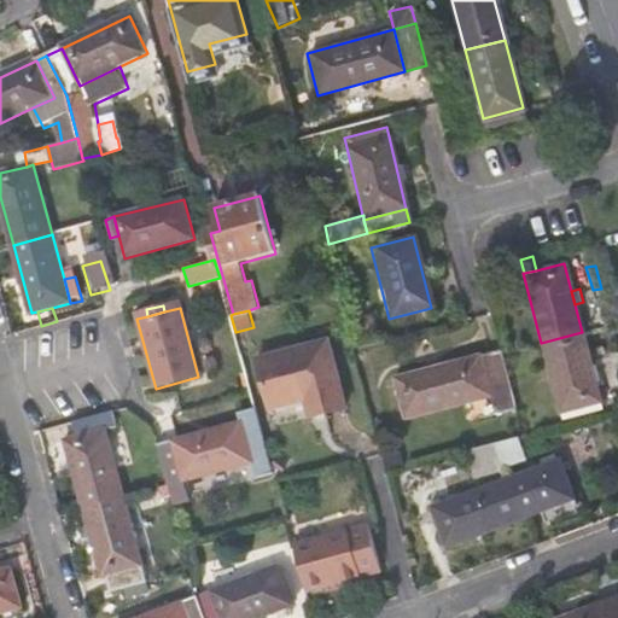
[(371,338),(367,322),(350,326),(355,343),(371,338)]
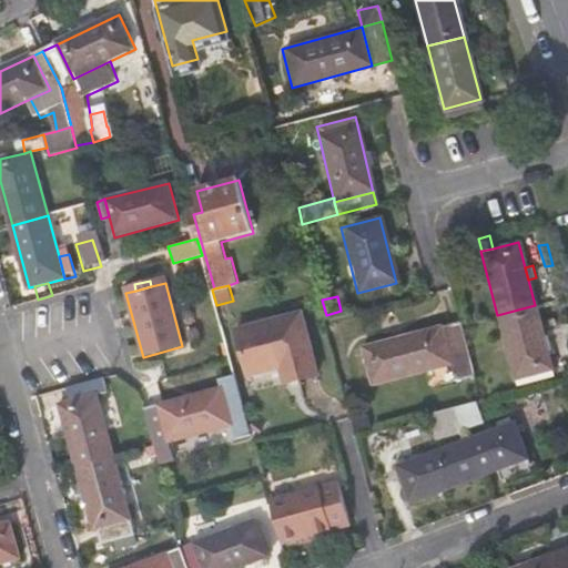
[(497,315),(514,379),(551,369),(535,305),(497,315)]
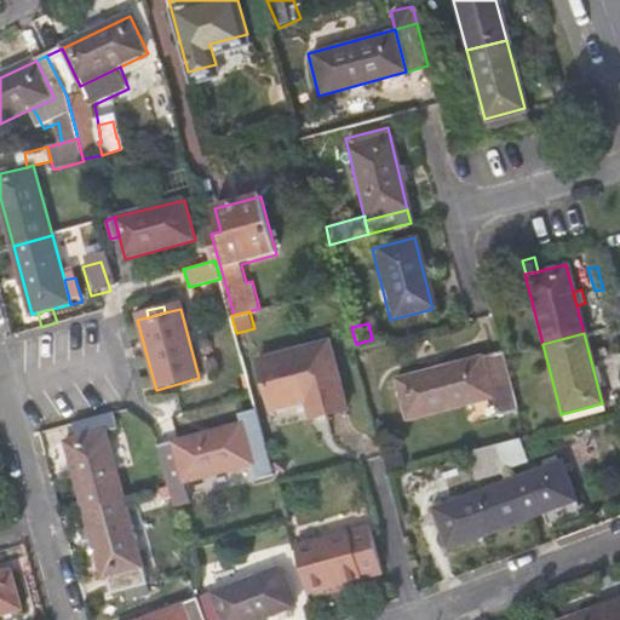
[(316,394),(321,412),(345,406),(327,338),(256,356),(269,407),(303,397),(316,394)]
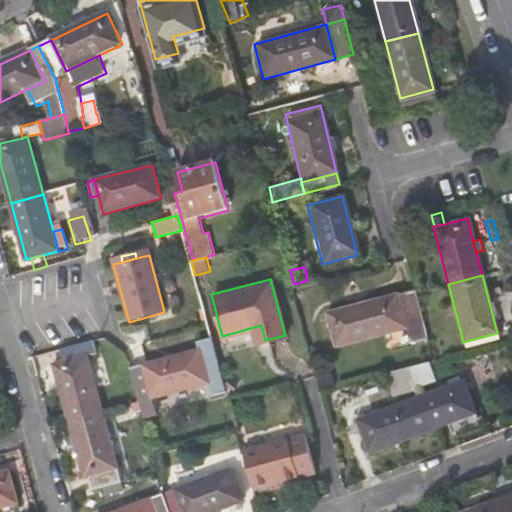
[(414,289),(396,294),(406,329),(421,325),(424,324),(414,289)]
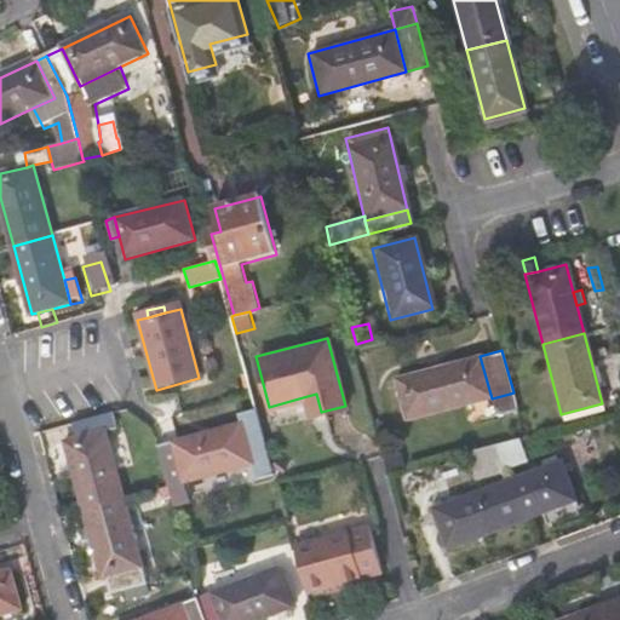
[(488,399),(492,399),(480,356),(392,379),(405,422),(488,399)]
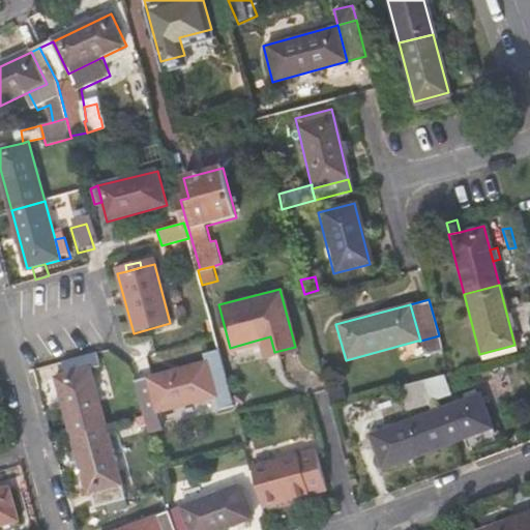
[(263,355),(274,352),(270,336),(259,340),(263,355)]
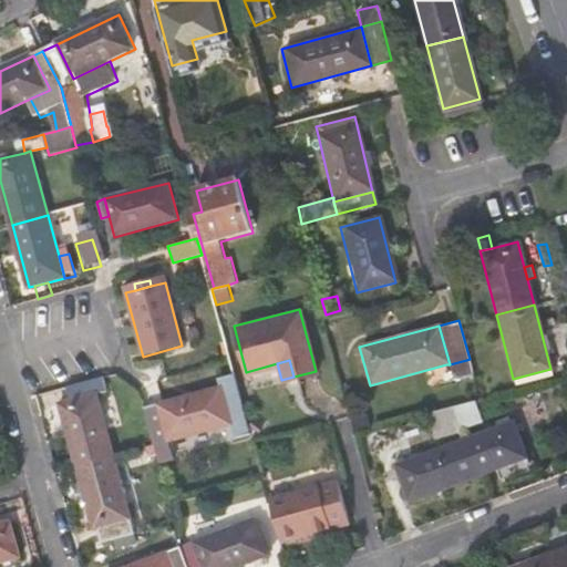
[(470,374),(466,360),(450,364),(446,364),(451,379),(470,374)]
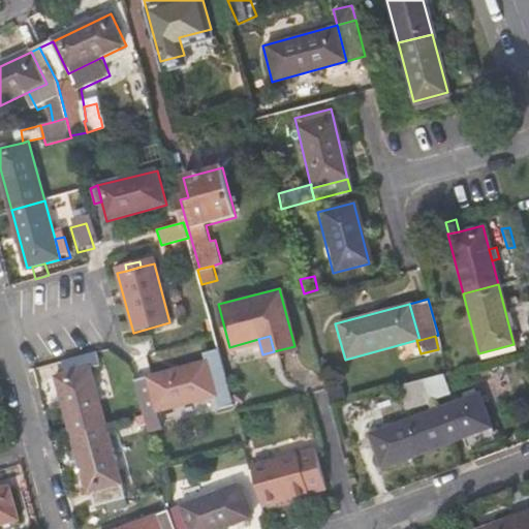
[(514,344),(478,353),(480,361),(516,351),(514,344)]
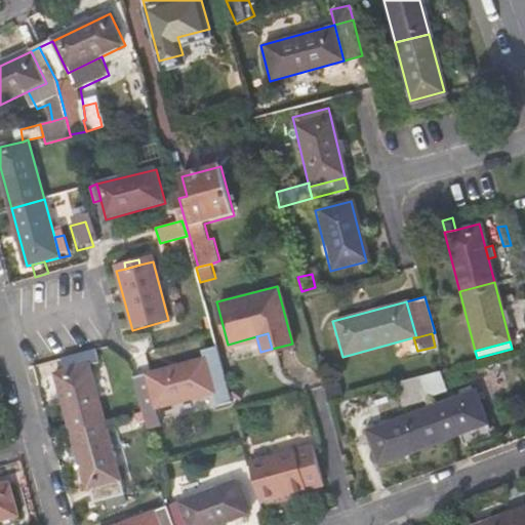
[(215,395),(213,396),(216,409),(233,405),(216,347),(194,353),(196,362),(206,360),(215,395)]
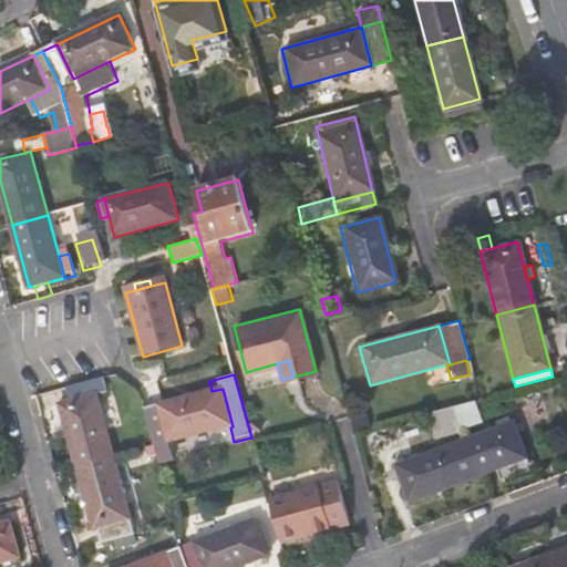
[(69,403),(96,395),(105,393),(102,381),(66,390),(69,403)]
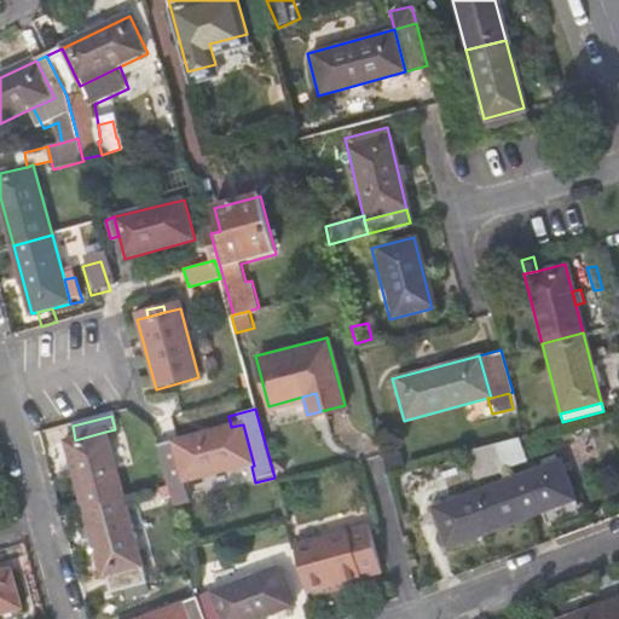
[(172,444),(183,485),(252,467),(254,466),(243,424),(231,427),(172,444)]
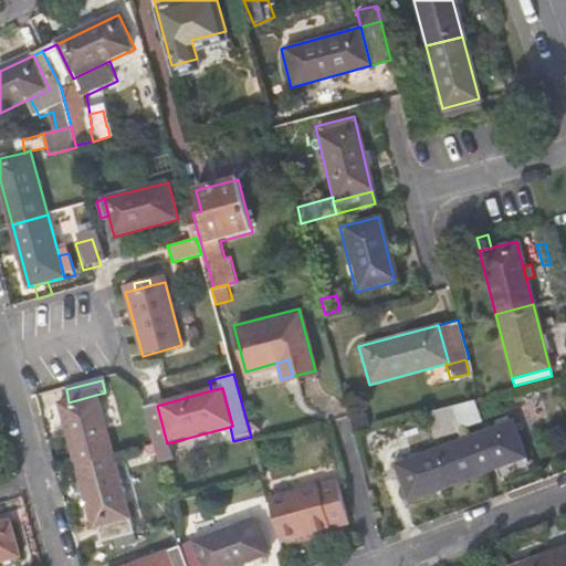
[(114,458),(96,395),(69,402),(61,405),(79,467),(114,458)]
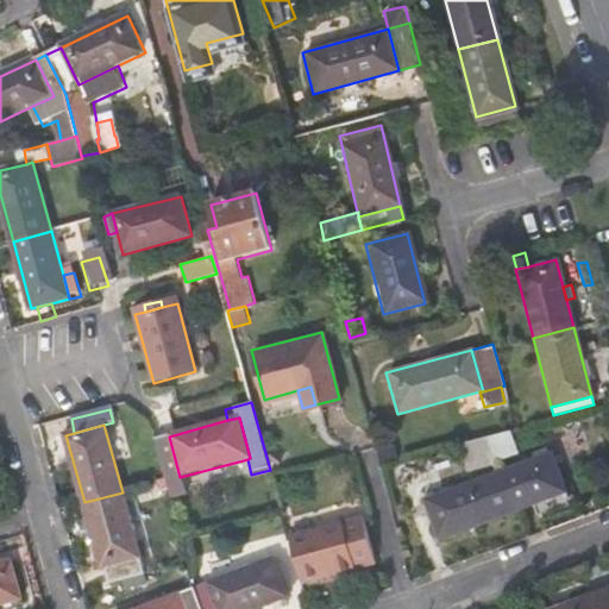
[(513,428),(487,434),(495,458),(496,459),(520,451),(513,428)]
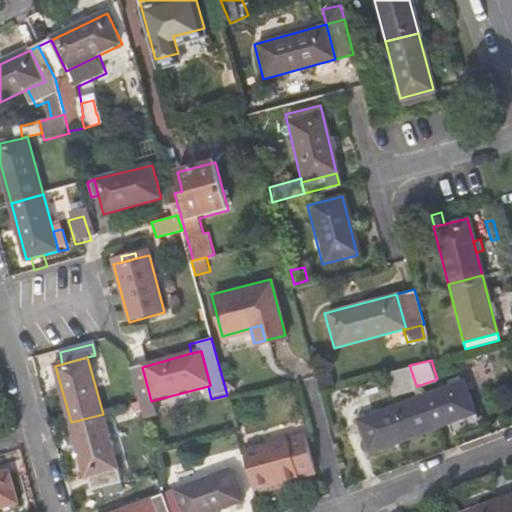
[(395,393),(416,385),(409,365),(408,364),(386,371),(395,393)]
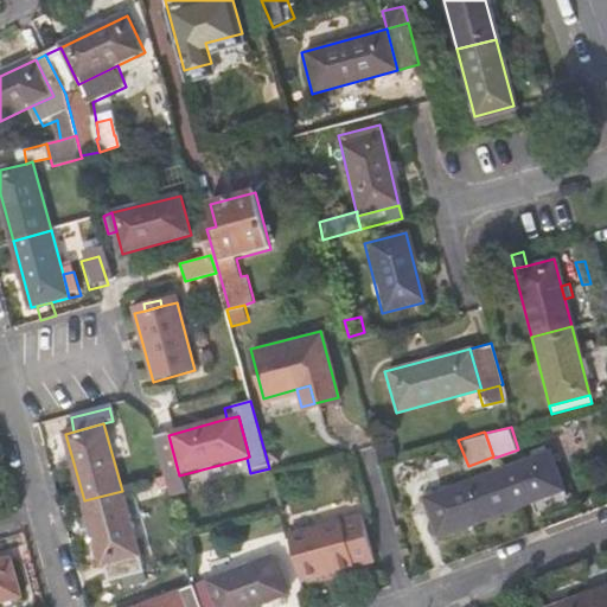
[(179,475),(168,435),(157,438),(168,478),(171,490),(171,491),(181,487),(183,487),(179,475)]
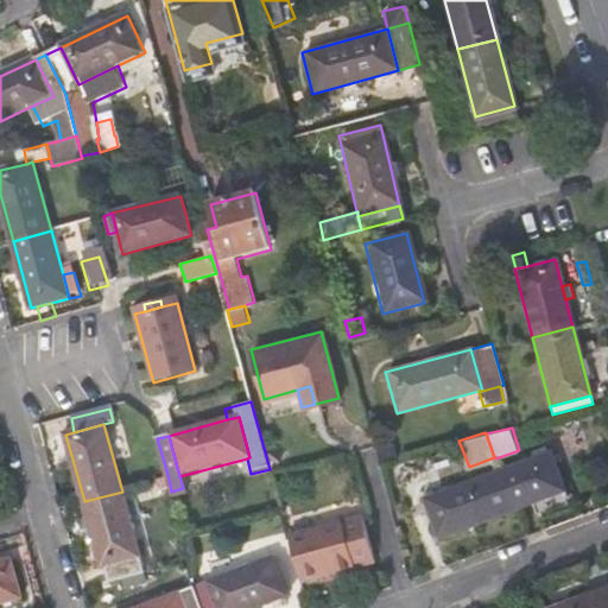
[(534,457),(550,451),(546,444),(532,449),(534,457)]
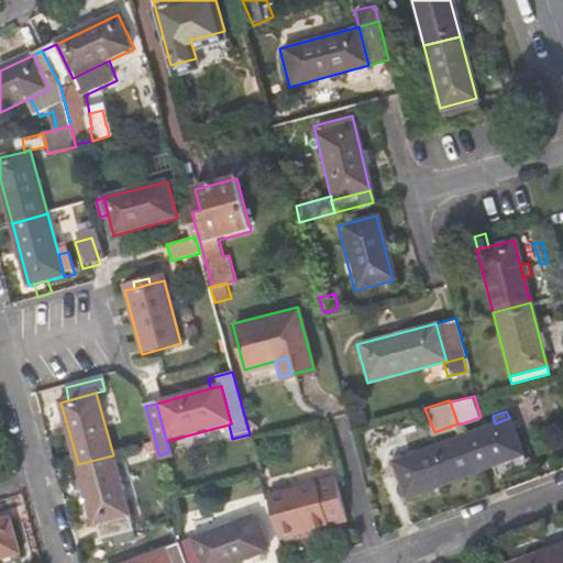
[(475,473),(512,459),(523,454),(509,418),(495,423),(462,437),(475,473)]
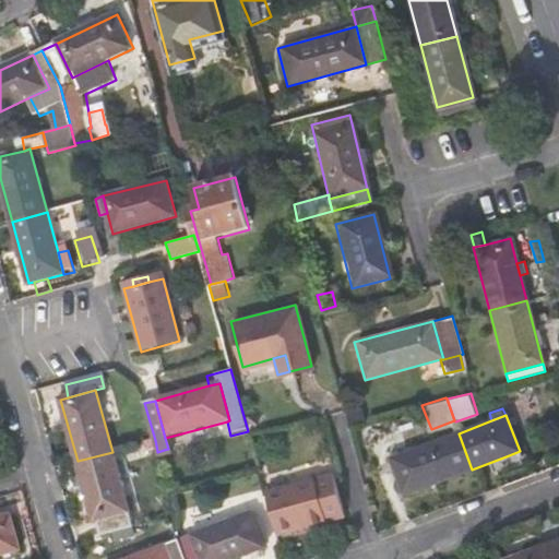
[(459,433),(409,451),(424,487),(472,470),(459,433)]
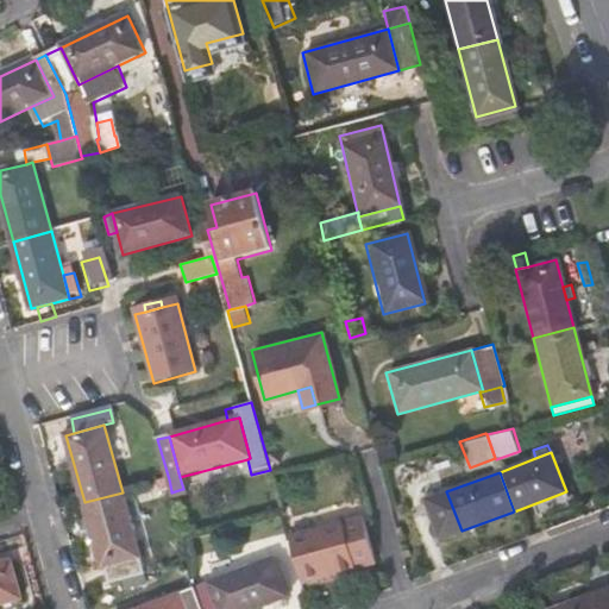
[(171,491),(169,479),(157,483),(159,495),(171,491)]
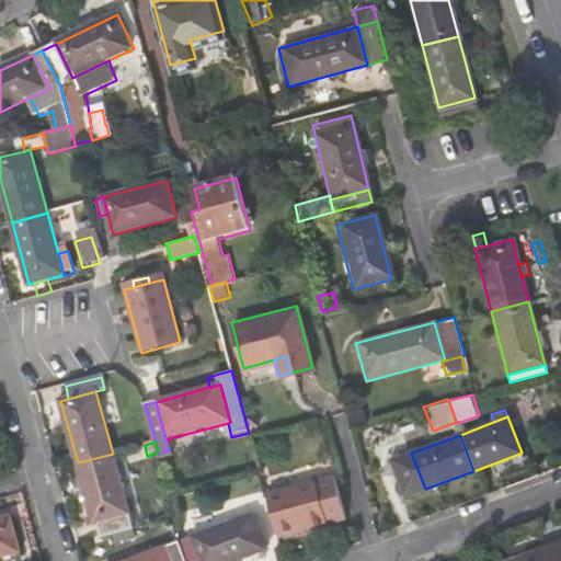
[(168,450),(158,454),(160,460),(170,458),(168,450)]
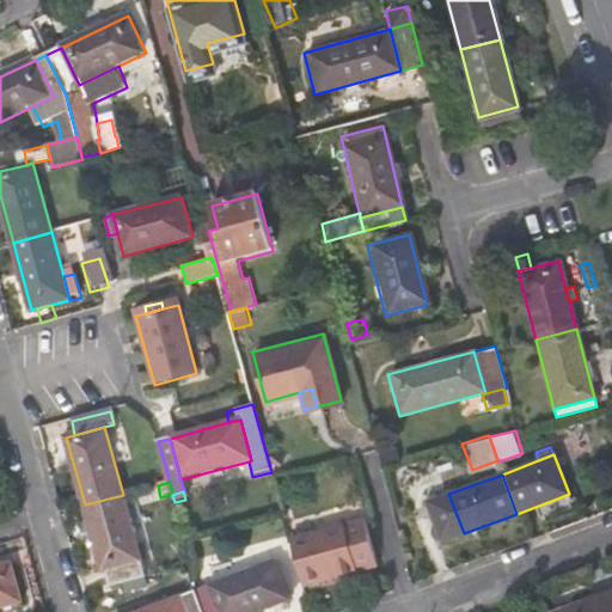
[(442,542),(464,533),(448,494),(427,502),(442,542)]
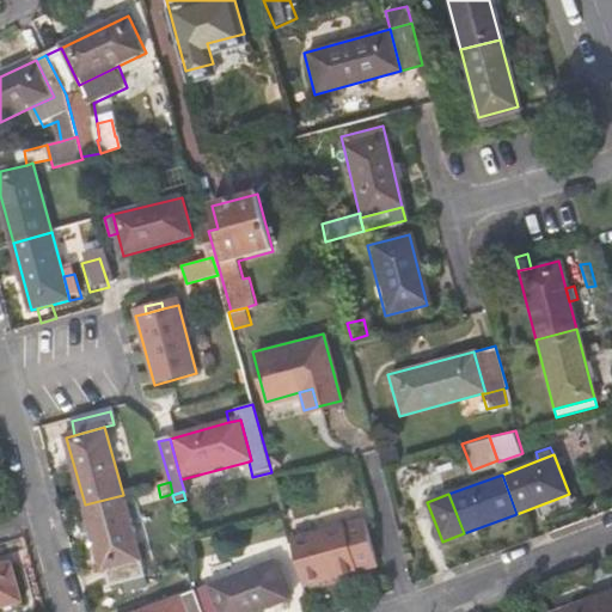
[(569,494),(557,499),(561,508),(573,503),(569,494)]
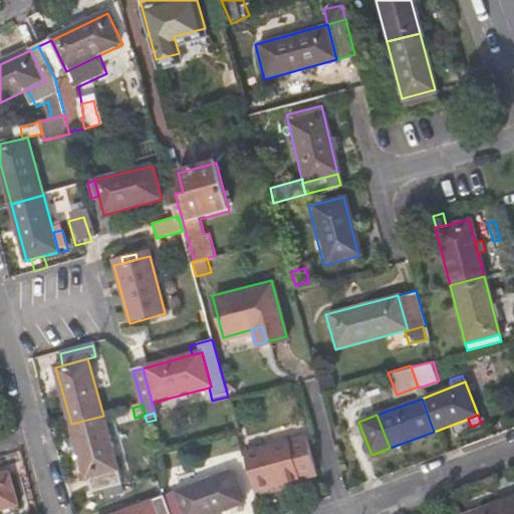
[(87,483),(95,480),(119,474),(103,416),(71,424),(87,483)]
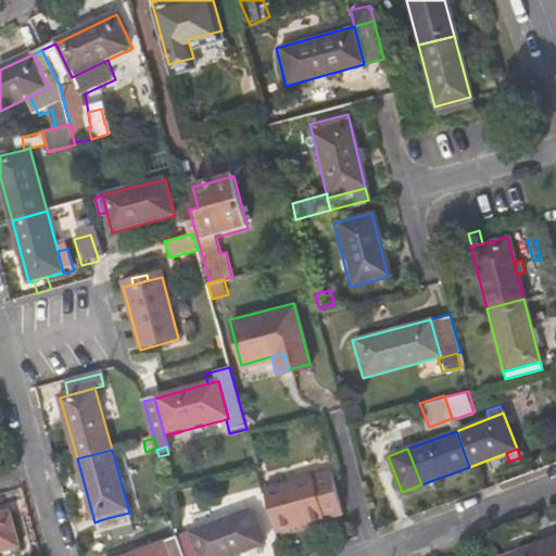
[(264,491),(275,533),(343,515),(332,474),(264,491)]
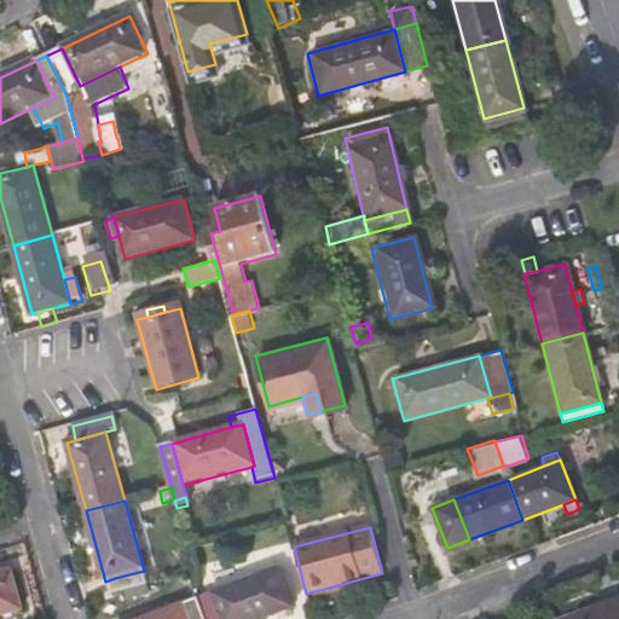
[(213,594),(221,618),(262,618),(294,607),(279,568),(213,594)]
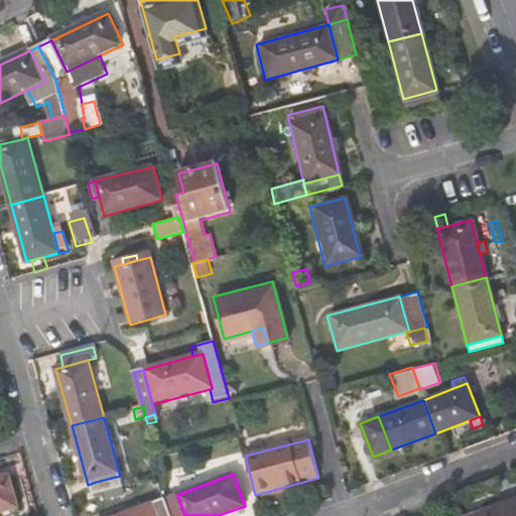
[(120,476),(96,482),(98,488),(121,481),(120,476)]
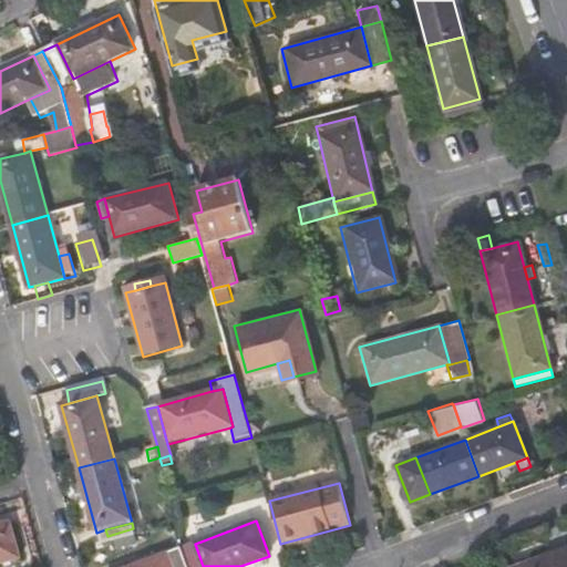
[(12,524),(0,526),(0,565),(22,559),(12,524)]
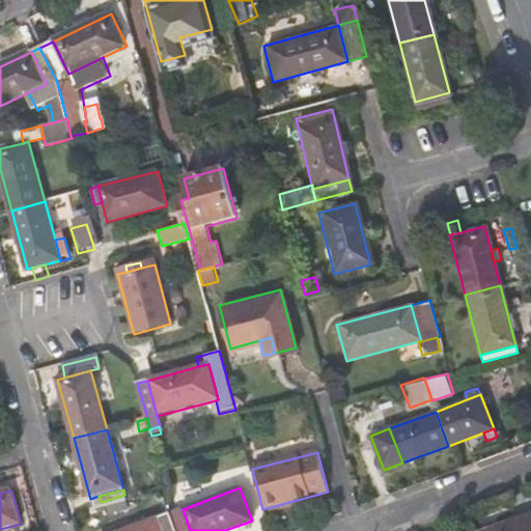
[(190,530),(183,509),(170,513),(175,530),(190,530)]
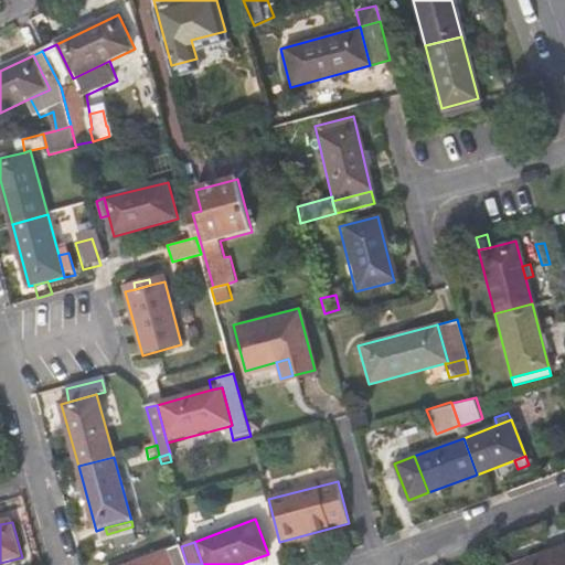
[(173,564),(169,551),(130,564),(173,564)]
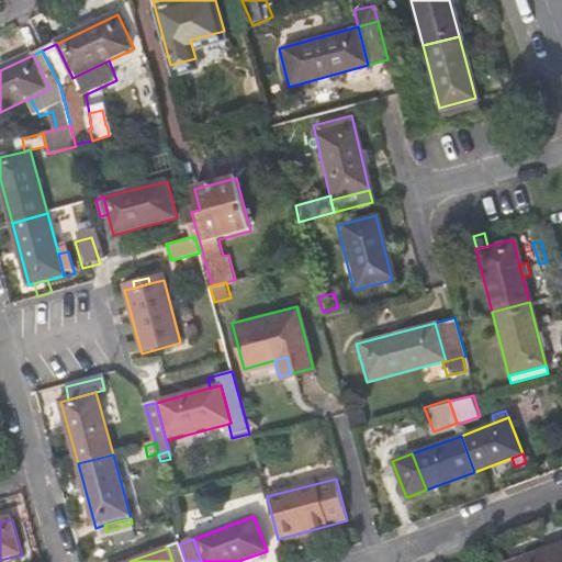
[(512,561),(550,561),(546,549),(512,561)]
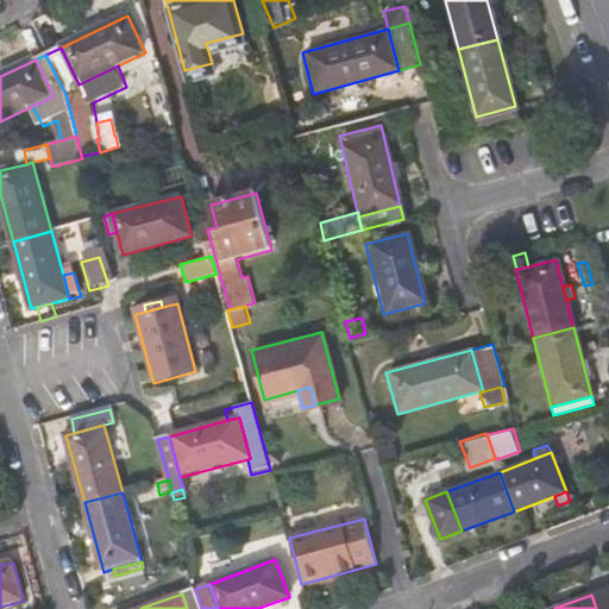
All buildings are outlined.
